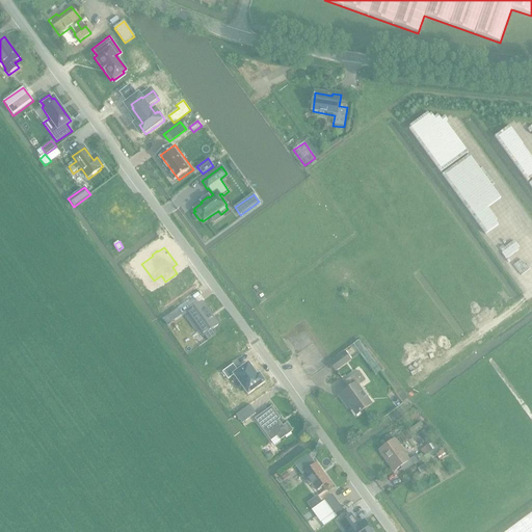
[(137,267),(137,266),(139,265),(133,257),(126,262),(132,271),(137,267)]
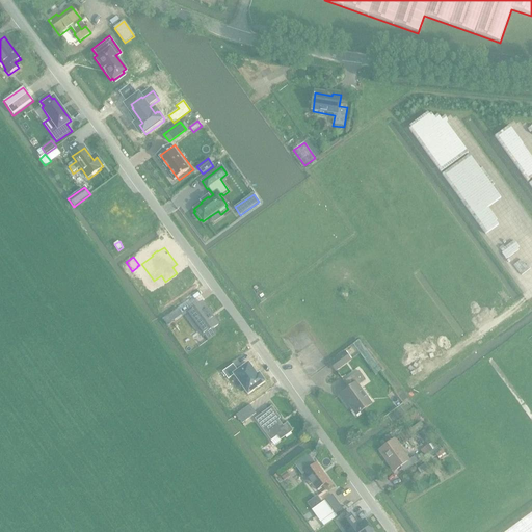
[(202,303),(188,313),(208,340),(216,335),(212,329),(217,325),(202,303)]
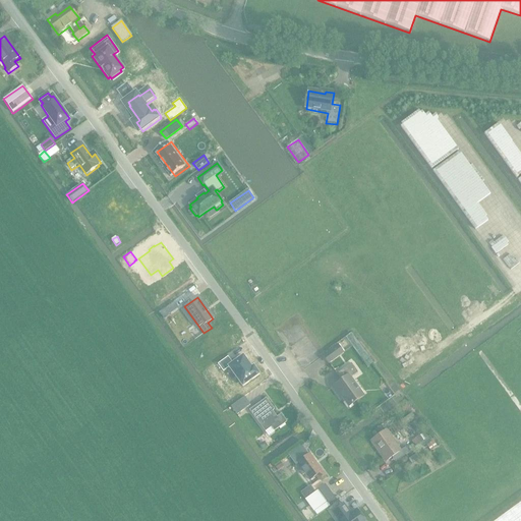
[(165,310),(160,313),(164,319),(168,315),(165,310)]
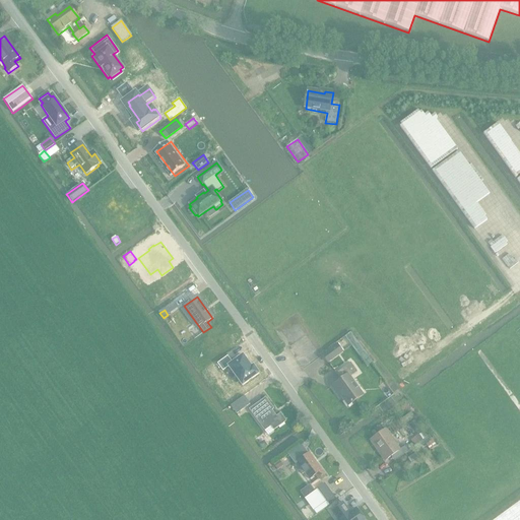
[(350,333),(345,336),(368,367),(373,363),(350,333)]
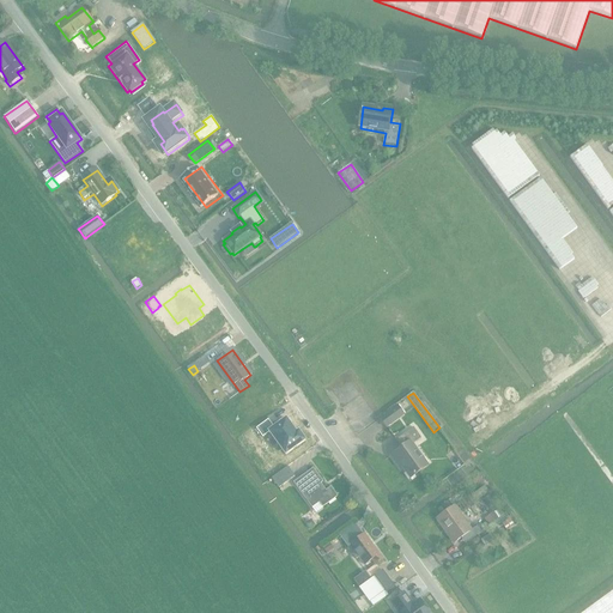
[(265,398),(242,413),(250,425),(273,410),(265,398)]
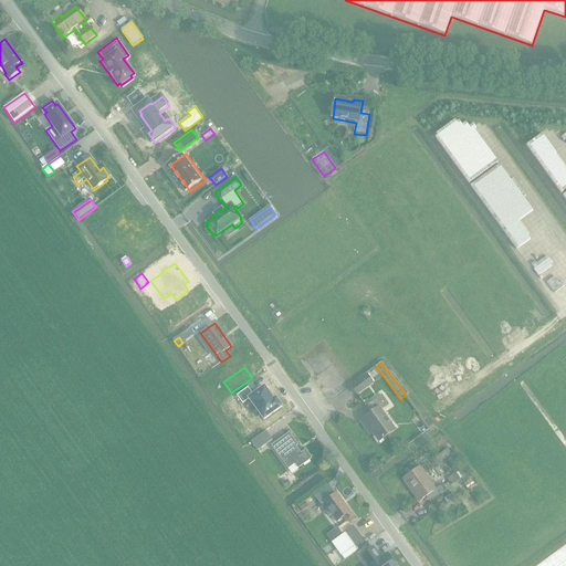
[(350,388),(356,396),(374,384),(367,376),(350,388)]
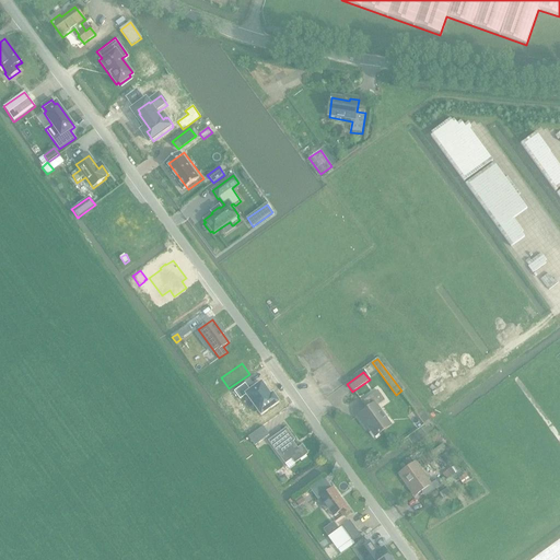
[(279,403),(272,394),(271,396),(261,383),(251,392),(245,384),(234,392),(240,400),(246,395),(261,416),(279,403)]
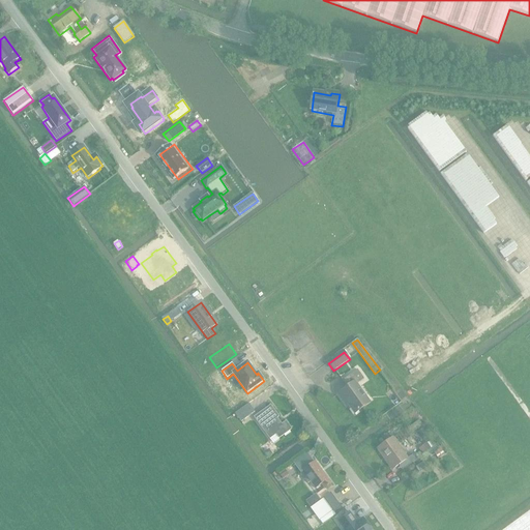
[(357,384),(364,379),(357,370),(343,380),(348,387),(339,394),(346,405),(348,404),(355,413),(371,403),(357,384)]
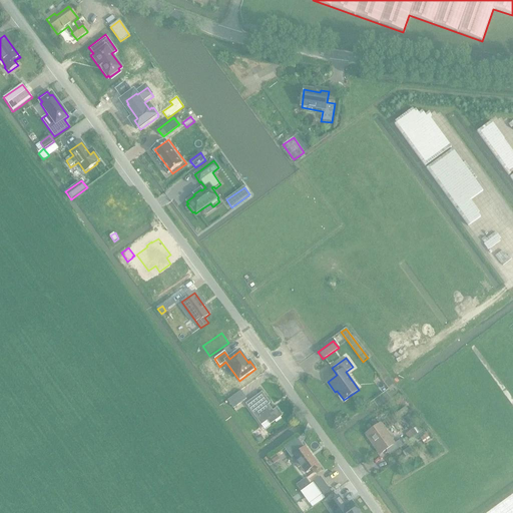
[(209,359),(196,368),(200,373),(206,368),(208,370),(214,366),(209,359)]
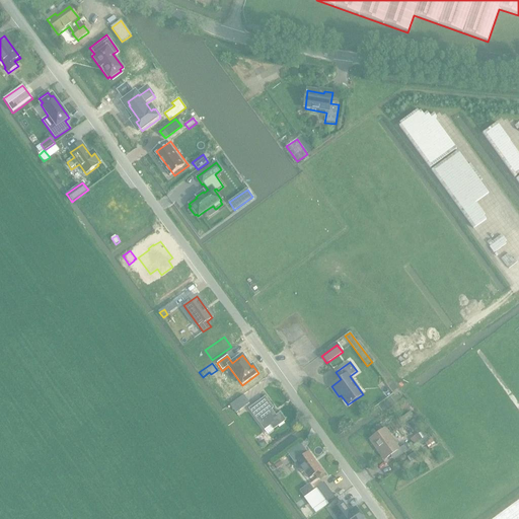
[(249,403),(243,395),(230,405),(236,414),(249,403)]
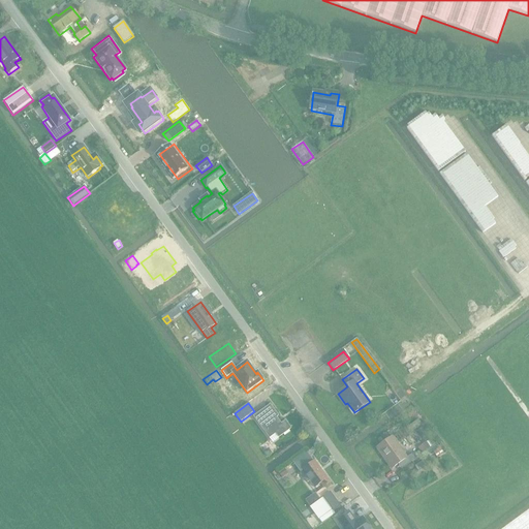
[(279,436),(290,428),(285,419),(279,424),(275,417),(278,415),(270,405),(254,416),(270,436),(275,432),(279,436)]
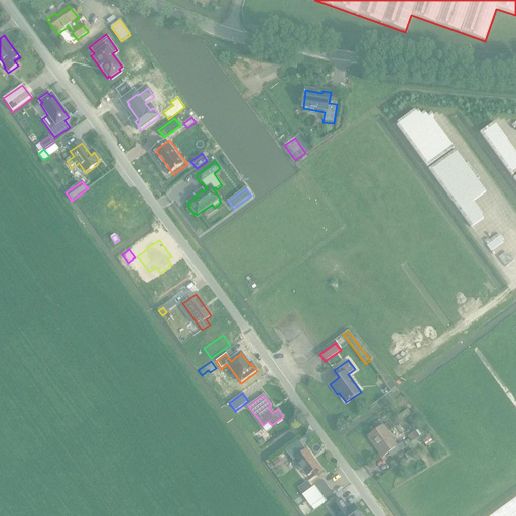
[(411,414),(407,409),(402,412),(406,418),(411,414)]
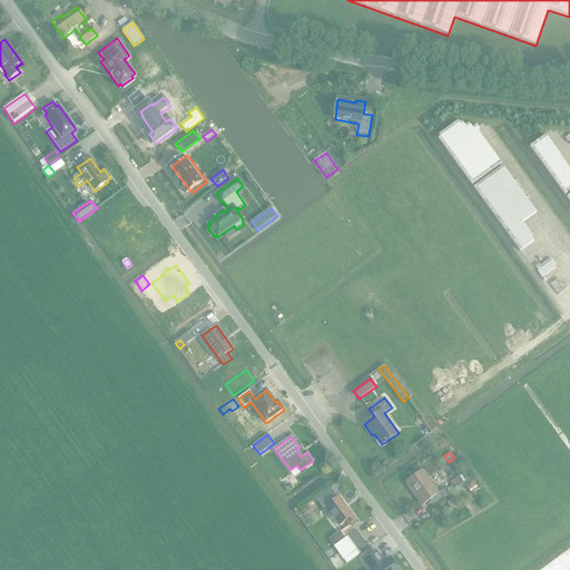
[(422,503),(439,491),(423,469),(408,480),(416,493),(415,494),(422,503)]
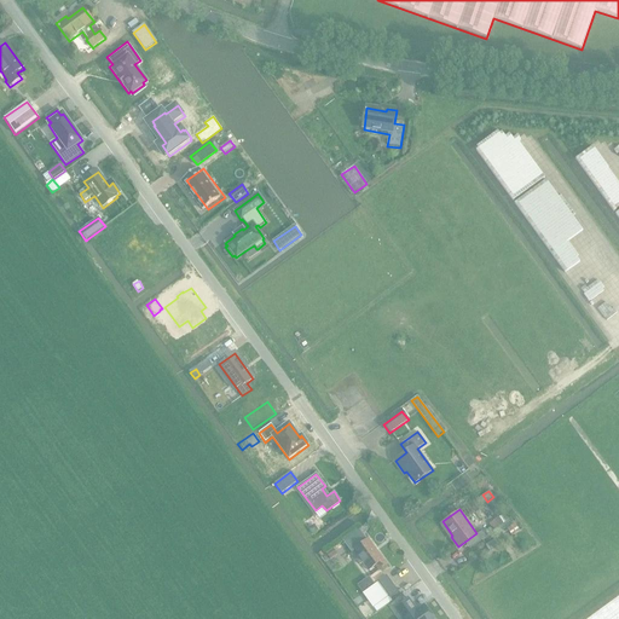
[(498,519),(490,525),(495,532),(503,525),(498,519)]
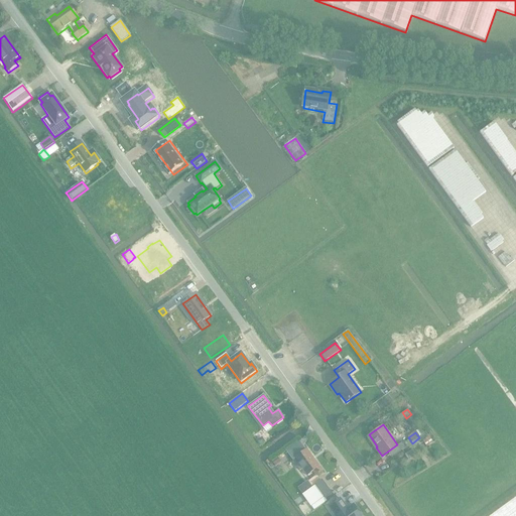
[(429,436),(422,441),(426,447),(433,442),(429,436)]
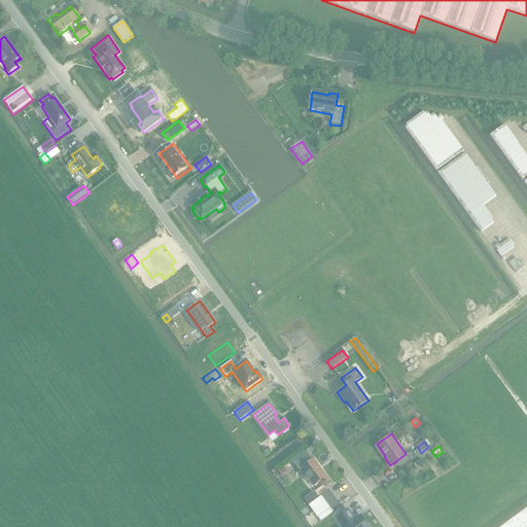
[(412,458),(417,454),(414,448),(408,452),(412,458)]
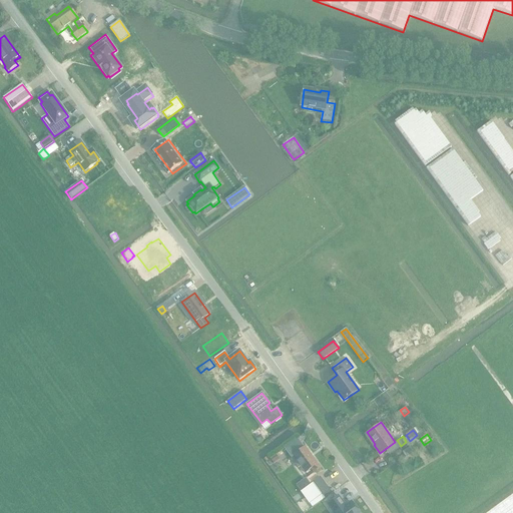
[(416,443),(403,452),(407,458),(420,449),(416,443)]
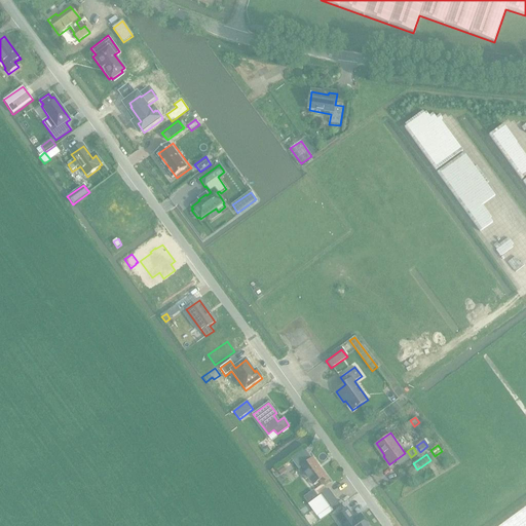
[(298,471),(300,473),(305,480),(309,478),(313,485),(320,481),(323,485),(329,481),(313,459),(302,466),(302,467),(298,471)]
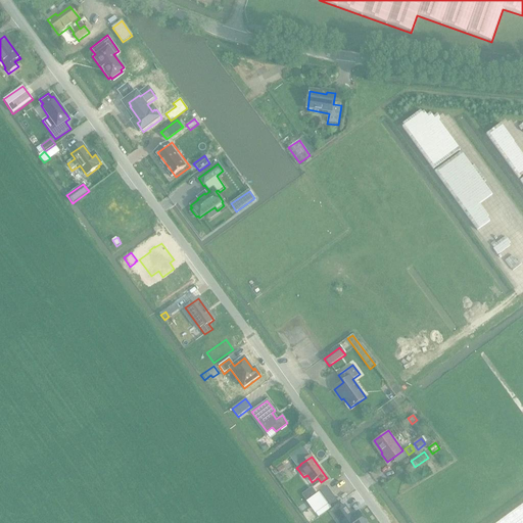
[(282,464),(276,468),(279,472),(285,468),(282,464)]
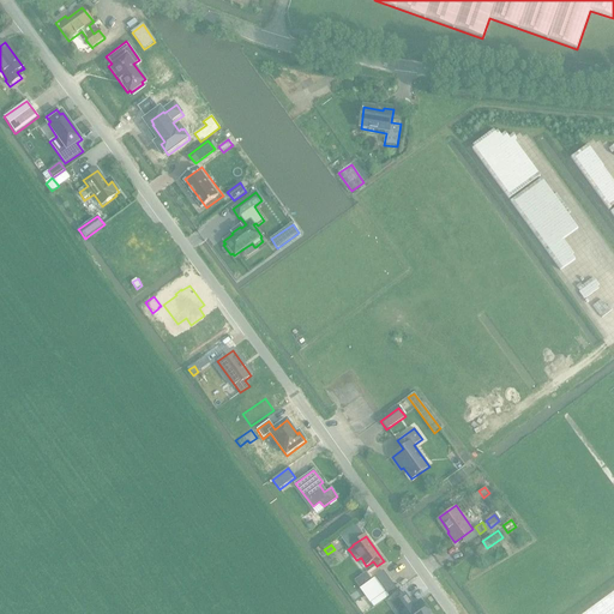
[(366,572),(354,581),(369,603),(385,593),(387,595),(395,589),(393,585),(383,571),(372,579),(366,572)]
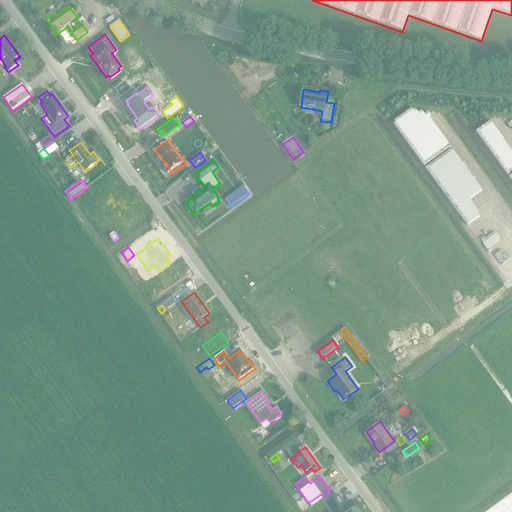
[(337,495),(326,503),(332,511),(358,511),(350,501),(344,506),(341,503),(342,502),(337,495)]
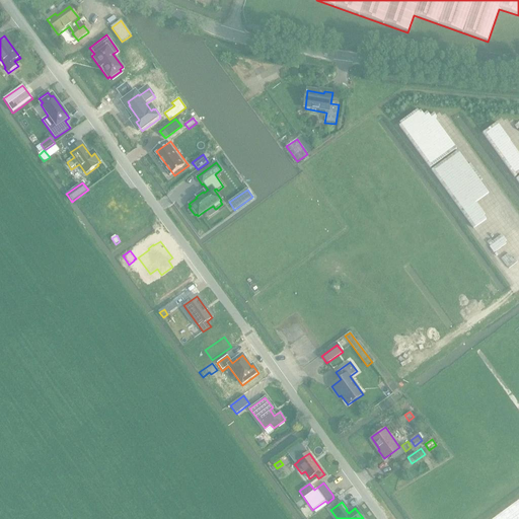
[(518,518),(518,502),(495,518),(518,518)]
